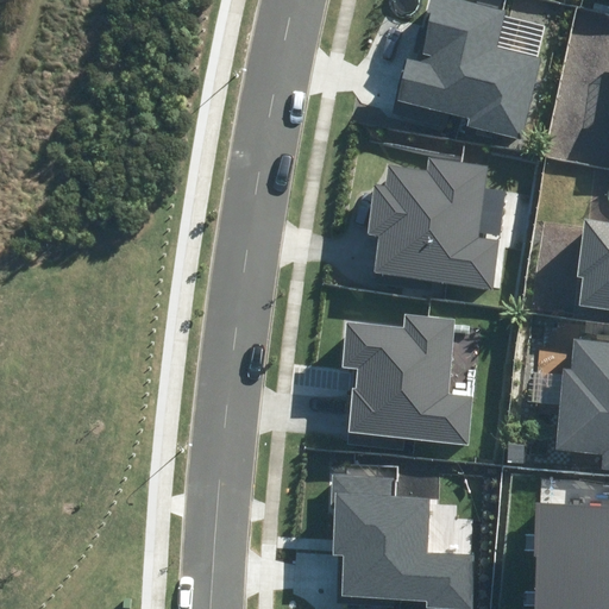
[(468,125),(521,139),(542,58),(498,46),(508,12),(458,0),(437,0),(421,62),(407,60),(397,98),(470,117),(468,125)]
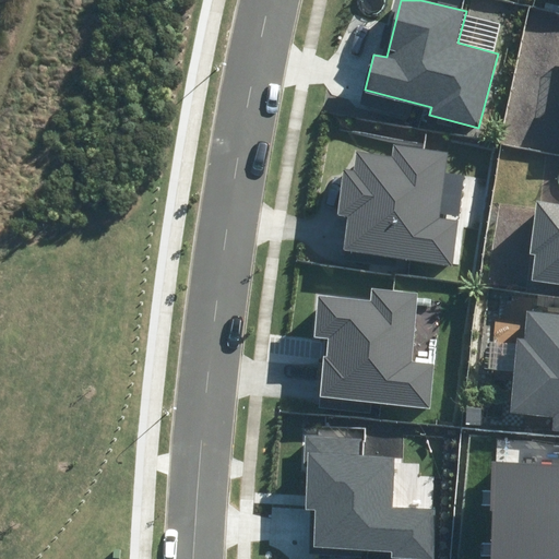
[(344,250),(452,265),(458,221),(439,217),(449,152),(395,144),(393,156),(357,152),(355,170),(344,169),(337,216),(349,217),(344,250)]
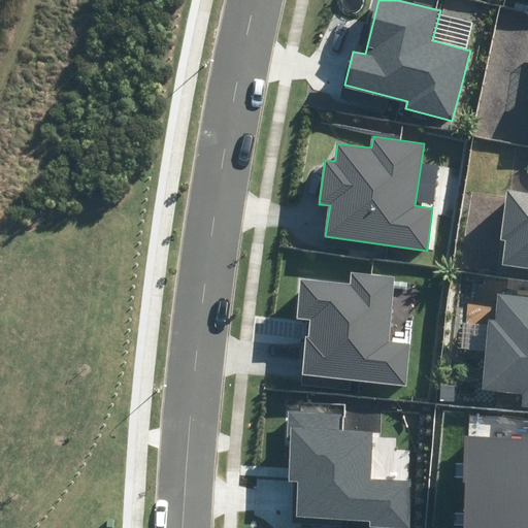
[(527,193),(505,191),(499,239),(505,240),(501,264),(527,268),(527,193)]
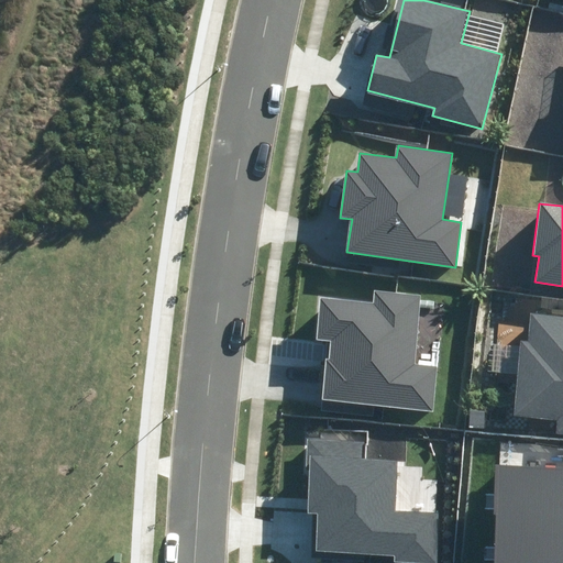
[(434,410),(438,366),(415,364),(421,295),(374,290),(373,304),(321,299),(318,340),(331,341),(329,359),(327,359),(322,400),(434,410)]
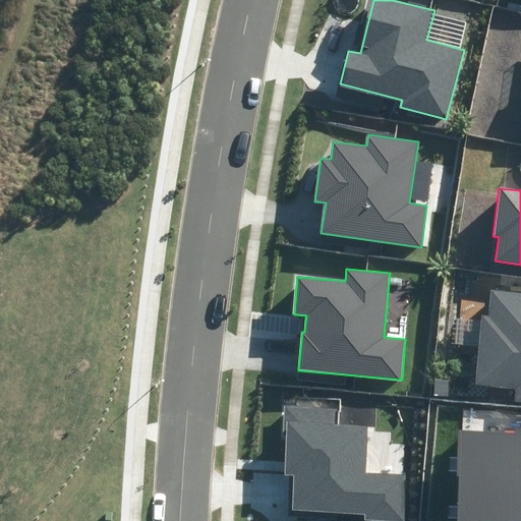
[(514,403),(520,403),(520,294),(490,292),(489,316),(480,316),(476,385),(515,388),(514,403)]
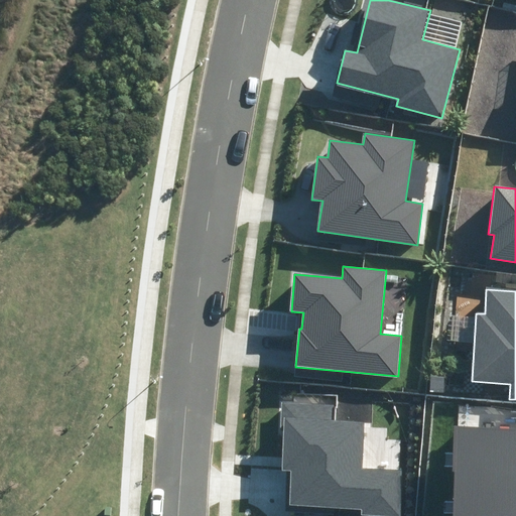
[(361,514),(401,515),(403,470),(362,468),(364,422),(333,421),(333,406),(281,404),(280,427),(284,427),(283,472),(292,472),(291,505),(361,507),(361,514)]
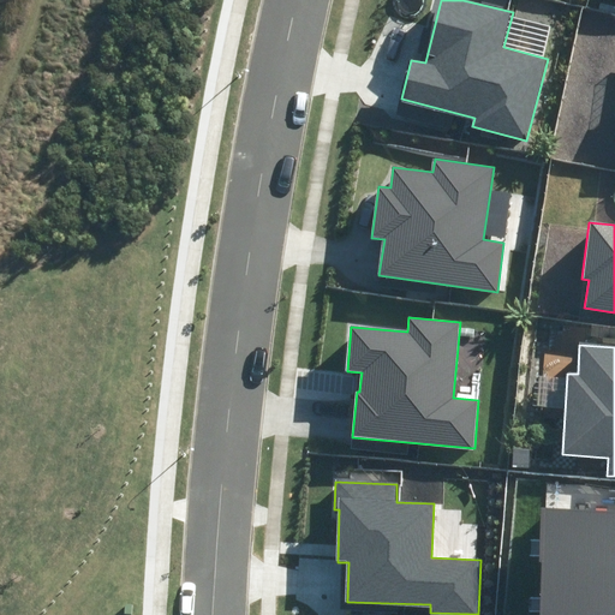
[(538,614),(614,614),(614,511),(544,508),(538,614)]
